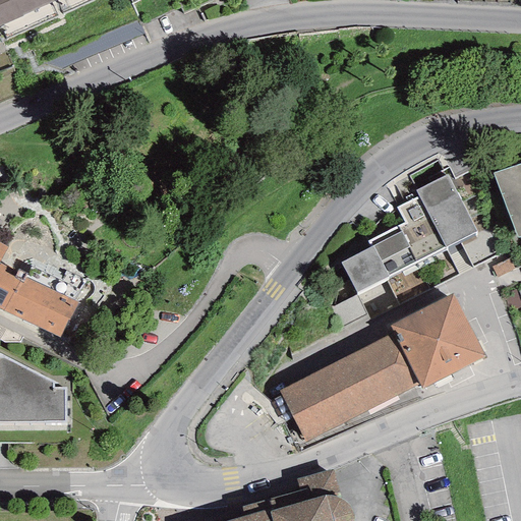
[(0,0),(0,25),(56,0),(0,0)]
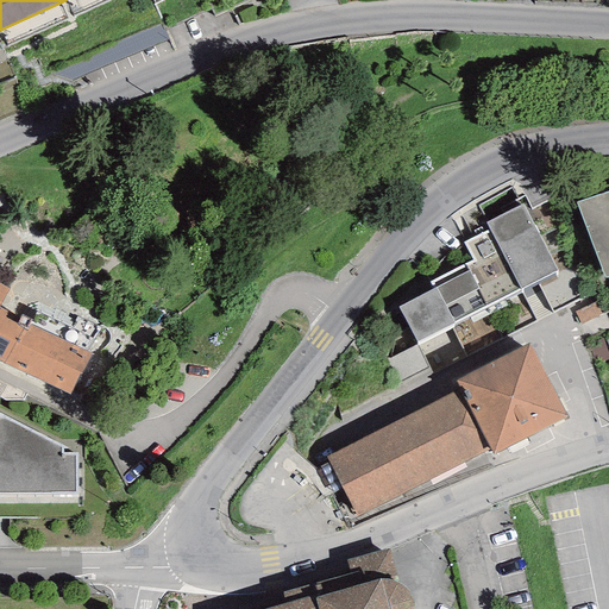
[(608,276),(608,192),(576,202),(604,278),(608,276)]
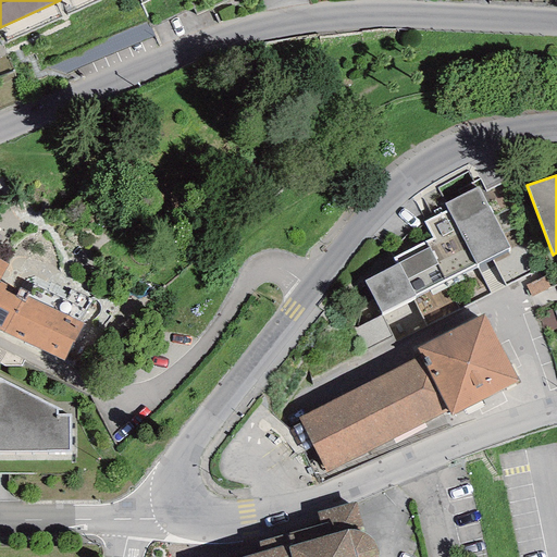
[(364,281),(381,313),(382,316),(393,337),(395,342),(491,294),(475,265),(509,247),(478,187),(444,203),(447,210),(423,222),(432,237),(393,258),(397,264),(364,281)]
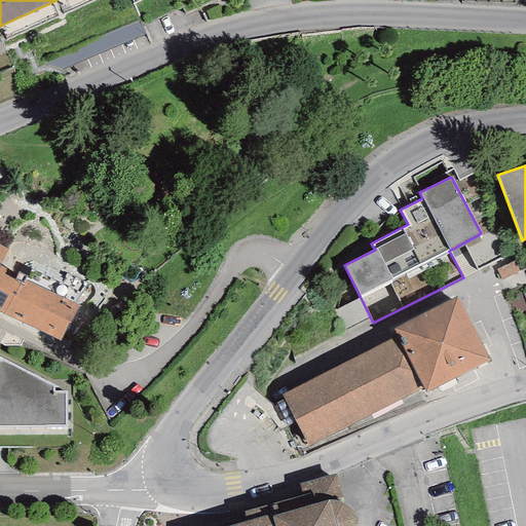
[(0,311),(3,313),(60,341),(78,306),(26,280),(23,287),(3,273),(6,269),(0,266),(0,261),(7,250),(0,246),(0,311)]
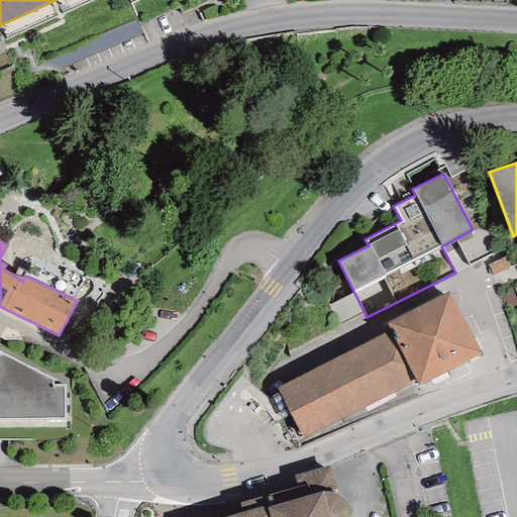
[(488,265),(493,276),(516,264),(516,261),(512,252),(488,265)]
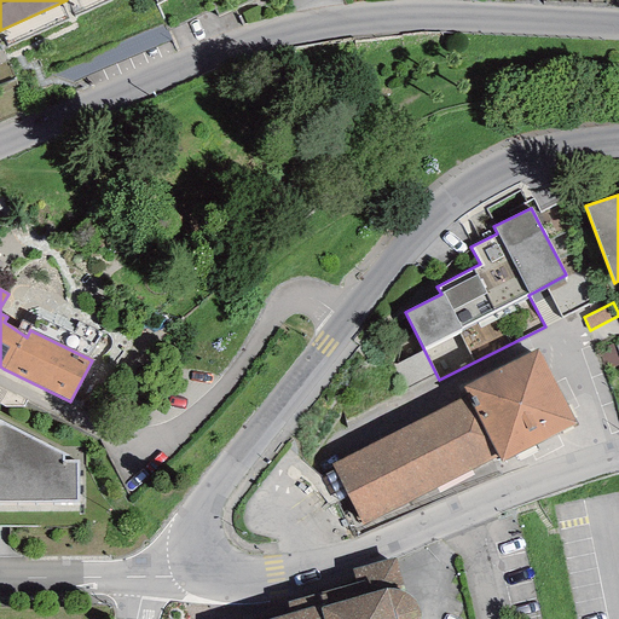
[(605,370),(618,364),(618,353),(615,345),(614,343),(597,350),(605,370)]
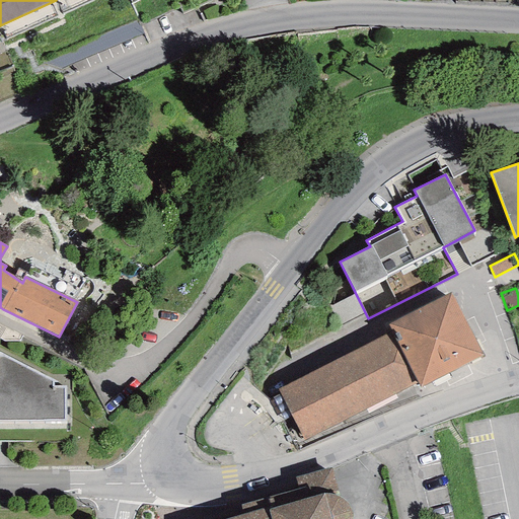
[(421,388),(483,356),(451,292),(388,324),(391,331),(418,383),(421,388)]
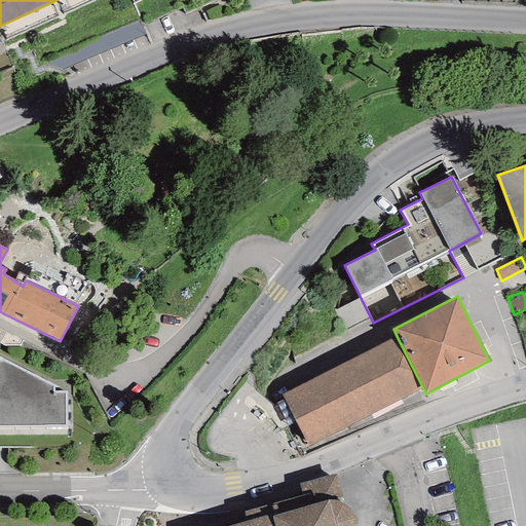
[(361,298),(334,310),(343,332),(371,318),(361,298)]
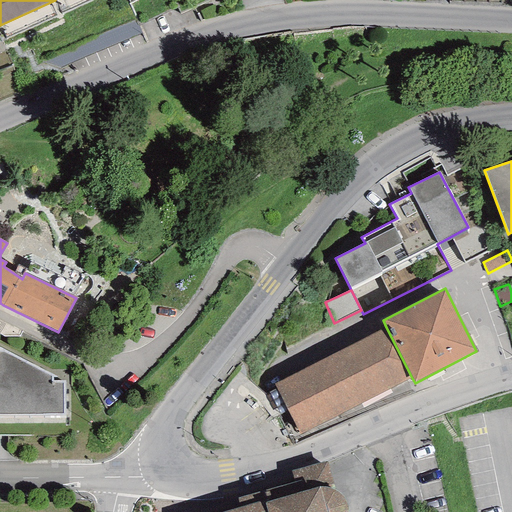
[(274,385),(299,433),(412,378),(386,327),(274,385)]
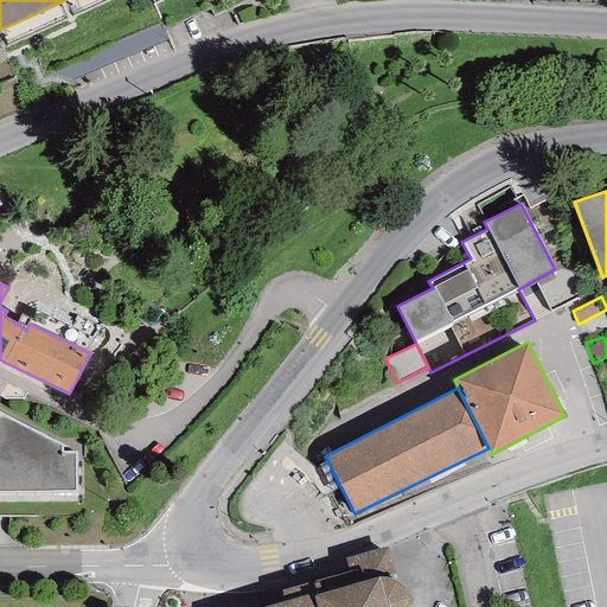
[(0,491),(77,491),(76,452),(63,452),(62,445),(0,414),(0,491)]
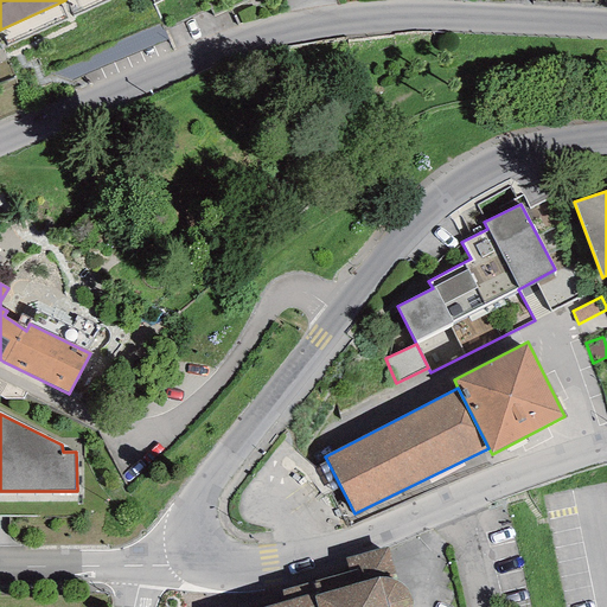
[(411,606),(410,599),(408,593),(404,588),(402,583),(396,581),(387,547),(345,558),(350,572),(281,590),(285,600),(262,606),(411,606)]
